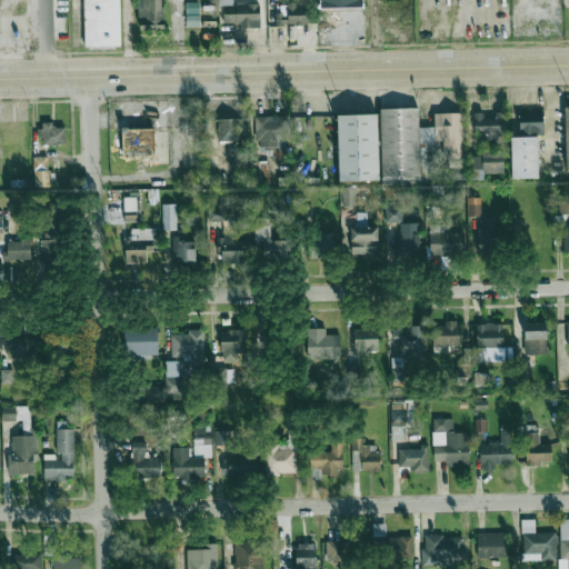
[(119,0),(83,0),(85,47),(121,47),(119,0)]
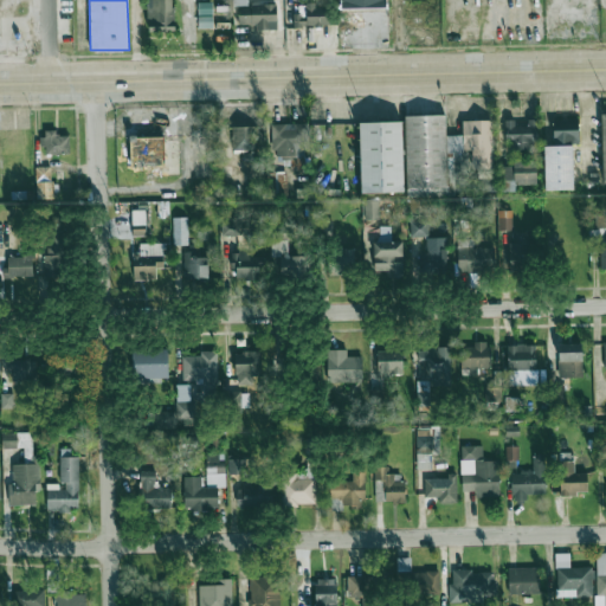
[(173,0),(147,0),(148,32),(174,32),(173,0)]
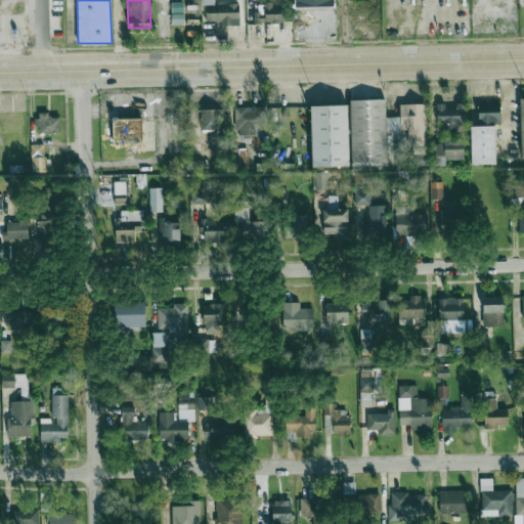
[(335,7),(335,0),(293,0),(294,8),(335,7)]
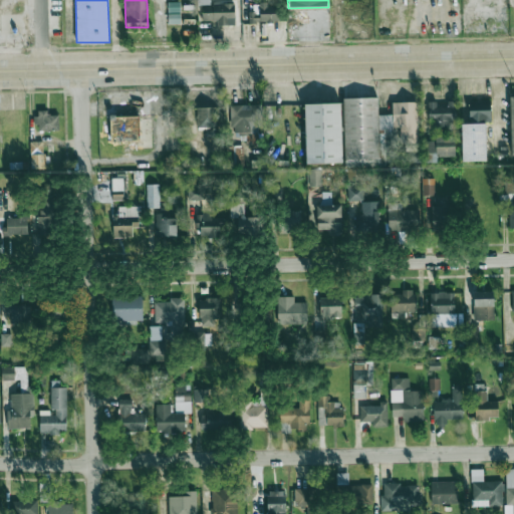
[(168,24),(181,24),(180,1),(168,1),(168,24)]
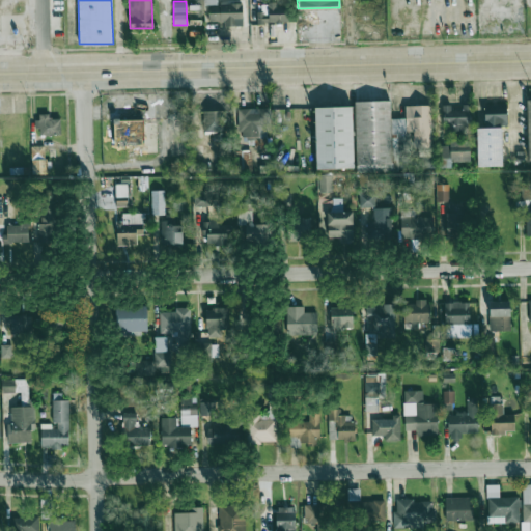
[(288,23),(288,6),(277,6),(277,3),(258,3),(258,23),(288,23)]
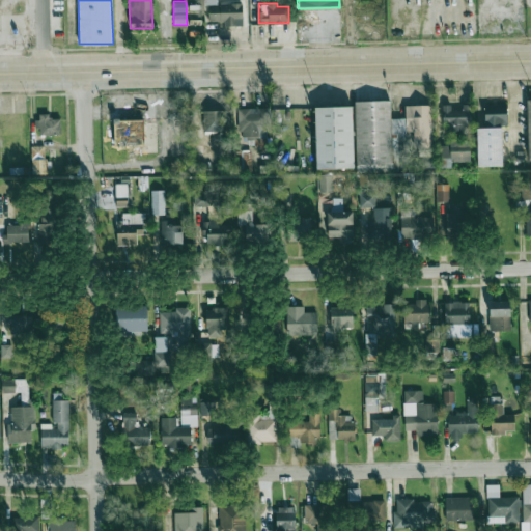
[(243,4),(208,5),(208,21),(225,21),(225,26),(243,26),(243,4)]
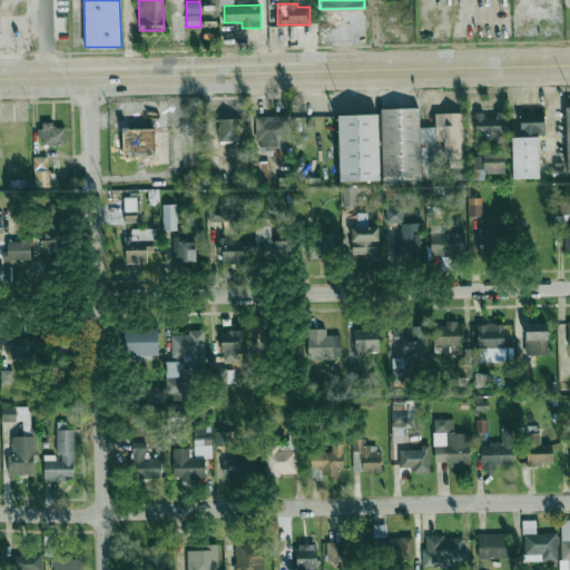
[(381,109),(383,184),(420,184),(419,144),(435,143),(434,127),(419,127),(419,108),(381,109)]
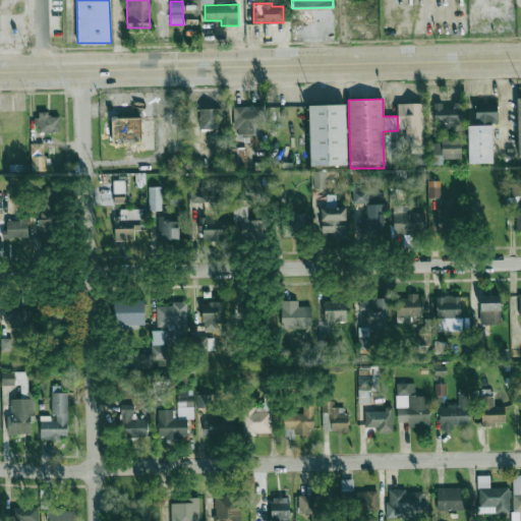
[(498,123),(497,102),(475,103),(475,124),(498,123)]
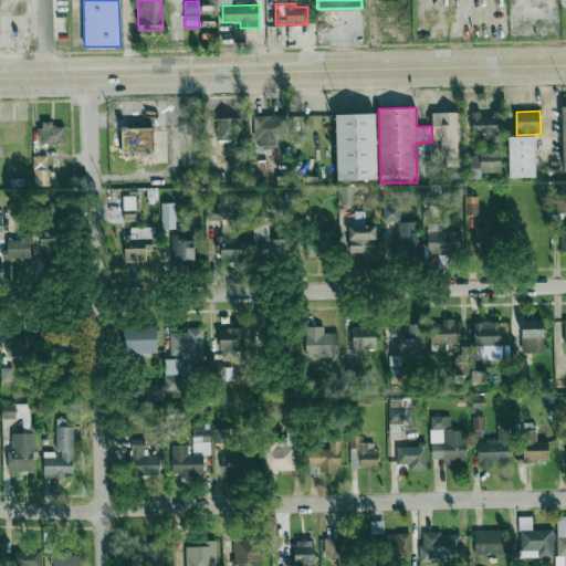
[(461,158),(460,112),(432,113),(432,139),(440,139),(440,158),(461,158)]
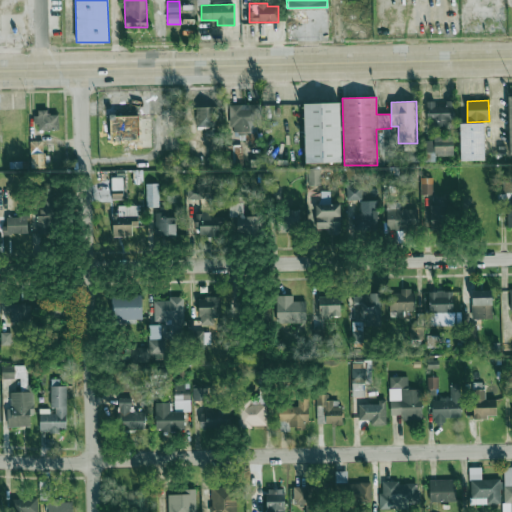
[(427,102),(428,125),(455,124),(454,101),(427,102)]
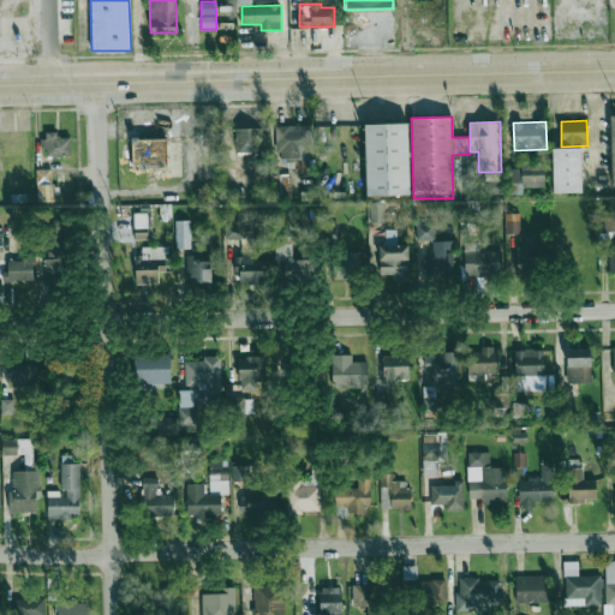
[(365,125),(366,196),(410,195),(408,124),(365,125)]
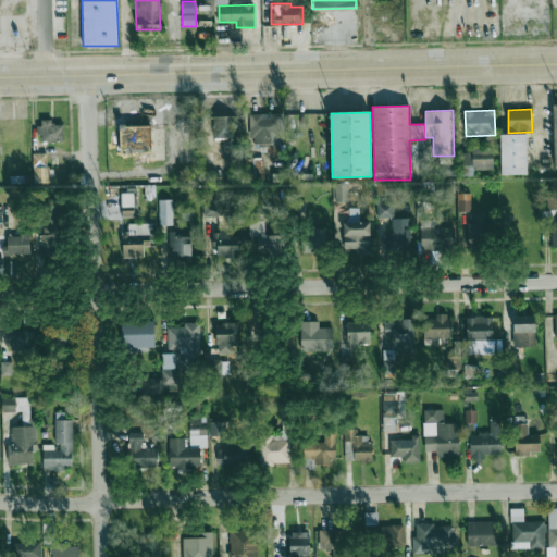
[(250,113),(250,146),(283,145),(283,113),(250,113)]
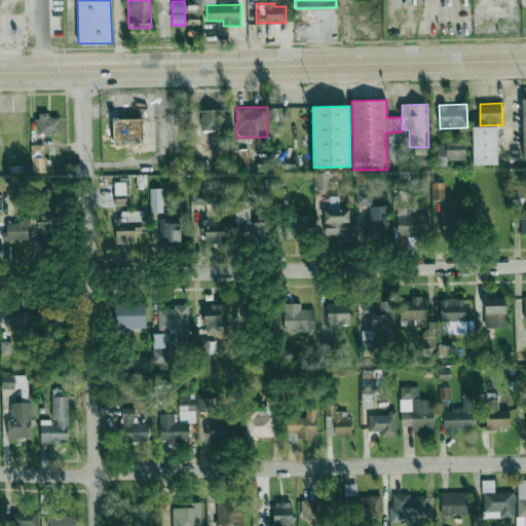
[(201,130),(223,129),(222,110),(201,110),(201,130)]
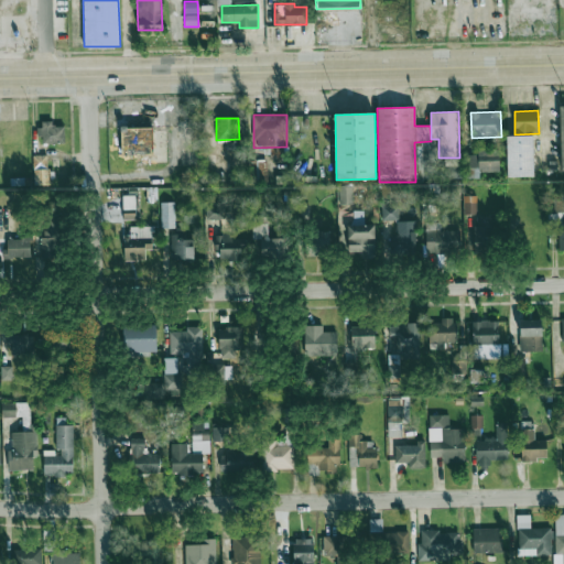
[(64,144),(65,127),(52,126),(53,121),(40,120),(39,143),(64,144)]
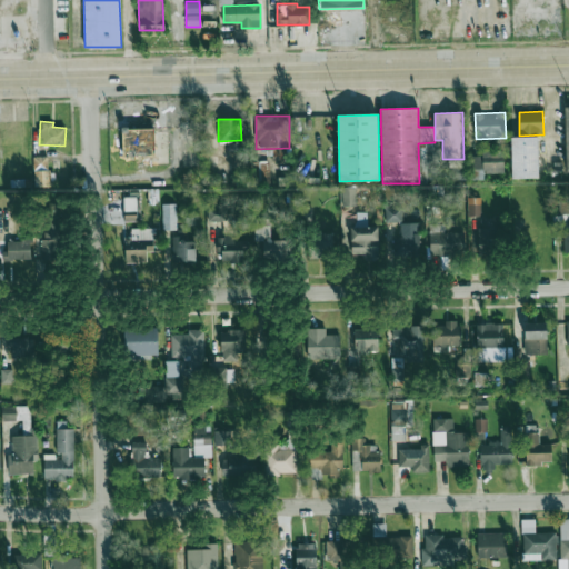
[(153,128),(122,129),(123,157),(155,156),(153,128)]
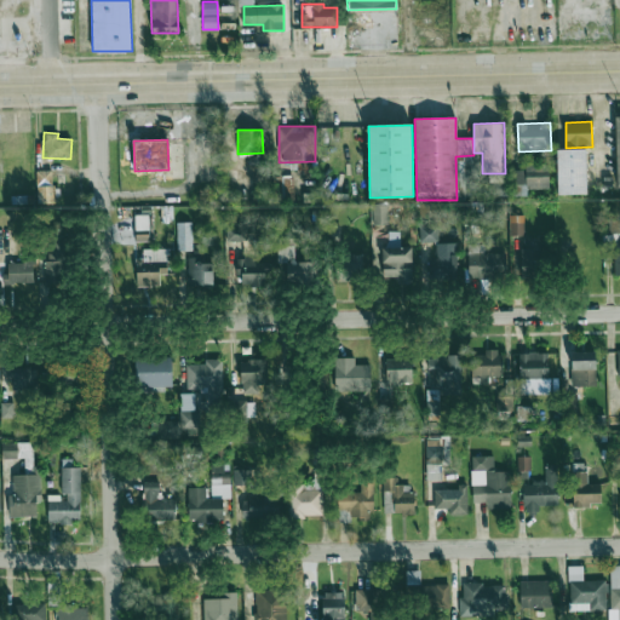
[(557,194),(586,194),(585,149),(556,149),(557,194)]
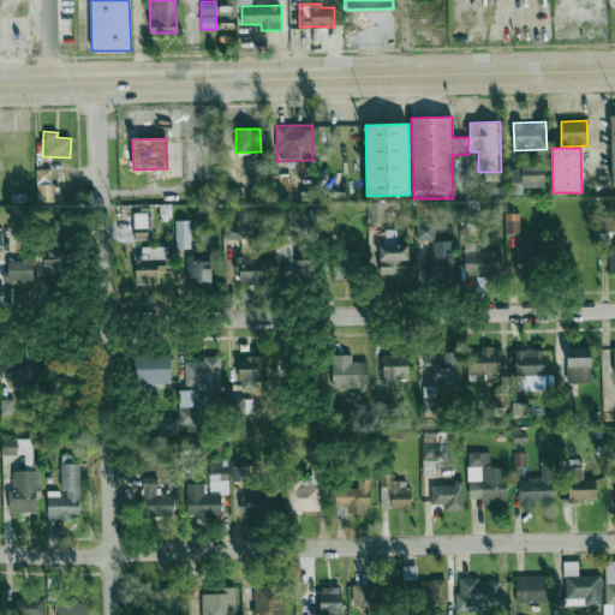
[(472,180),(473,156),(454,155),(454,167),(460,167),(459,180),(472,180)]
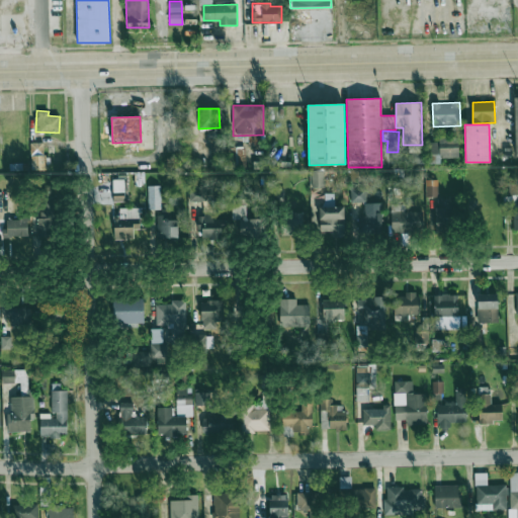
[(458,137),(438,138),(438,142),(428,142),(429,163),(440,163),(440,158),(458,157),(458,137)]
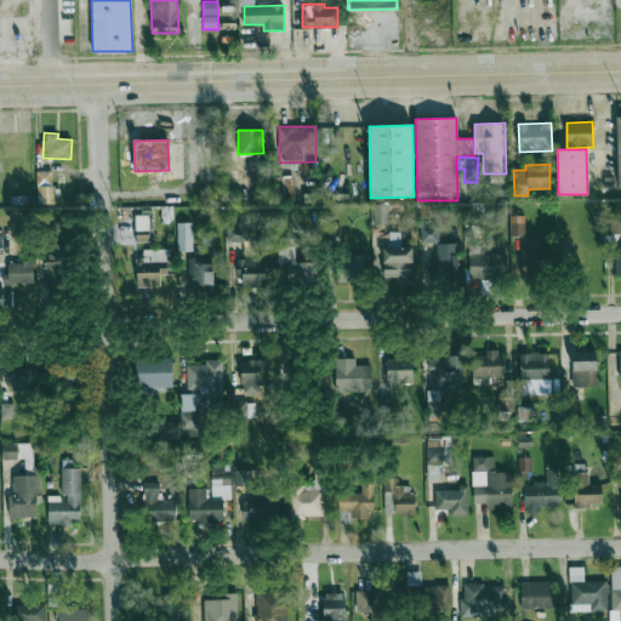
[(53,171),(36,171),(38,204),(53,203),(53,171)]
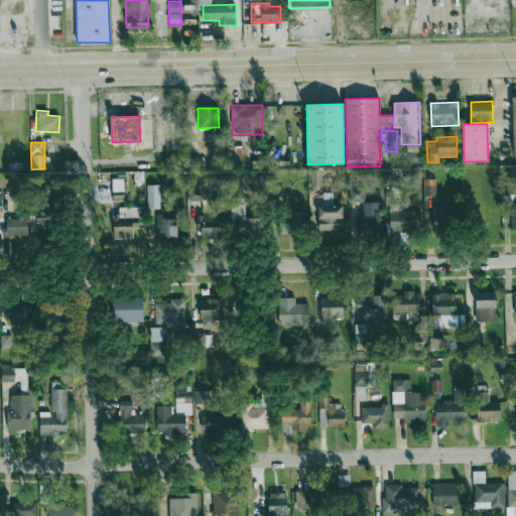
[(310,187),(323,186),(323,169),(309,169),(310,187)]
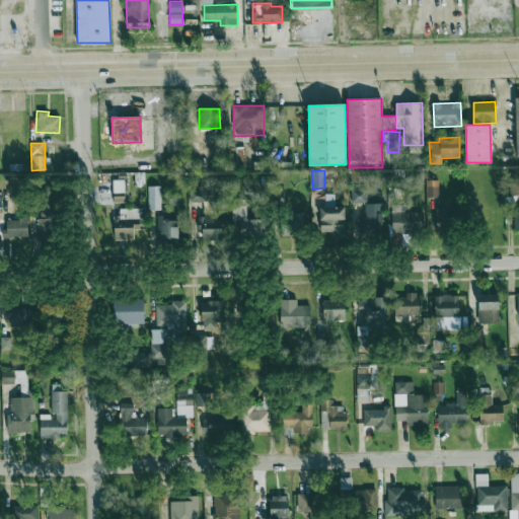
[(518,174),(509,176),(512,197),(518,195),(518,174)]
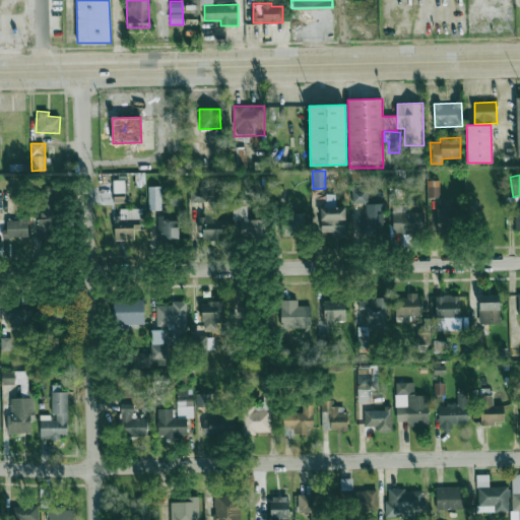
[(125,180),(113,181),(114,202),(125,202),(125,180)]
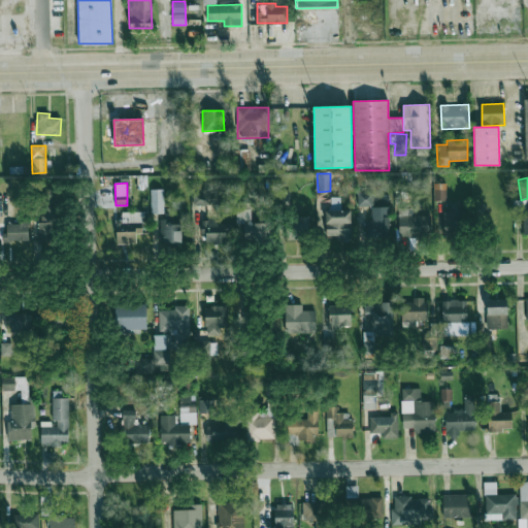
[(446,183),(433,184),(434,201),(447,200),(446,183)]
